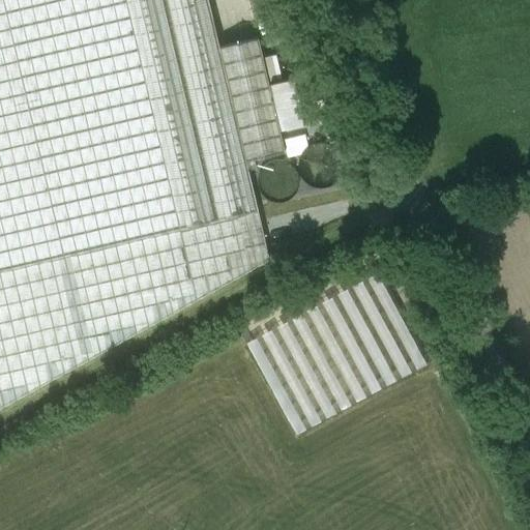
[(0,0),(0,409),(35,390),(269,259),(248,169),(219,48),(208,0),(0,0)]
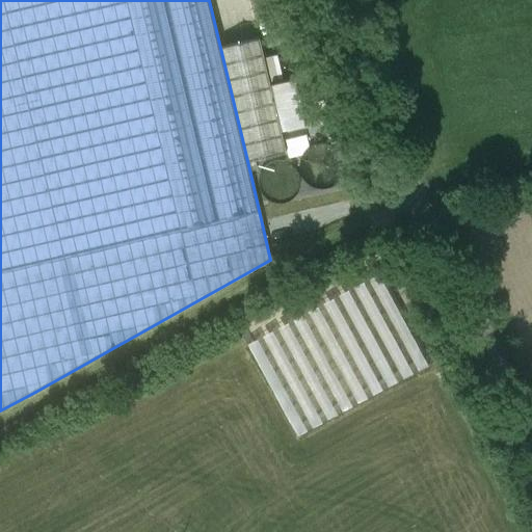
[(220,48),(249,169),(257,168),(255,160),(286,153),(259,38),(220,48)]
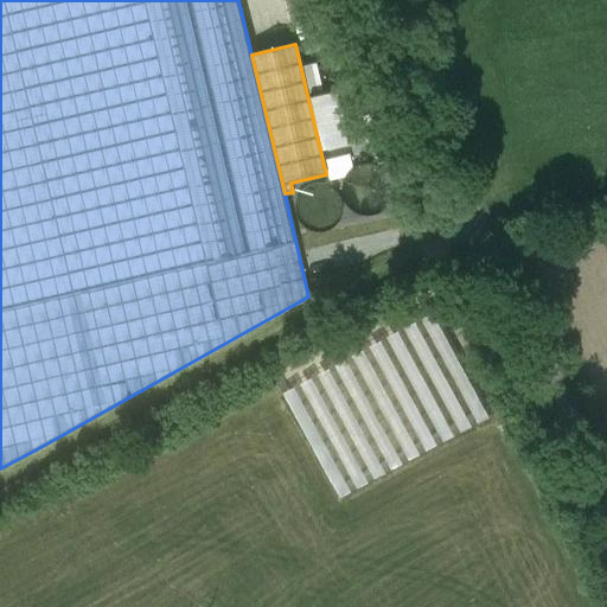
[(357,213),(364,216),(371,216),(378,213),(384,209),(389,204),(393,197),(394,190),(393,183),(389,176),(384,171),(378,166),(371,164),(364,164),(357,166),(351,170),(346,176),(343,183),(342,190),(343,197),(345,204),(351,209),(357,213)]
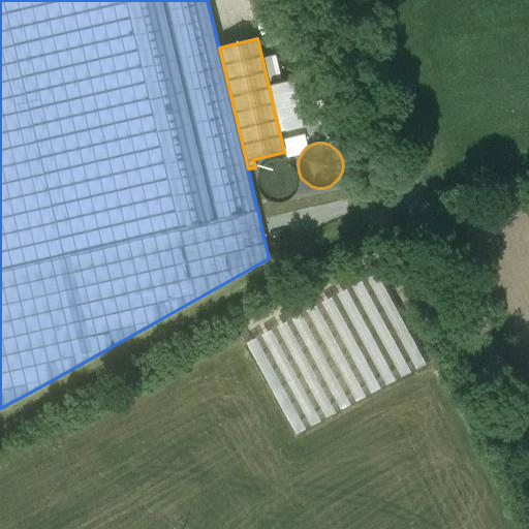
[(260,192),(265,196),(270,199),(275,201),(280,201),(286,200),(290,197),(294,193),(298,188),(299,183),(299,178),(297,172),(293,167),(289,163),(284,161),(278,160),(273,161),(268,163),(263,166),(259,172),(257,177),(257,182),(258,188),(260,192)]
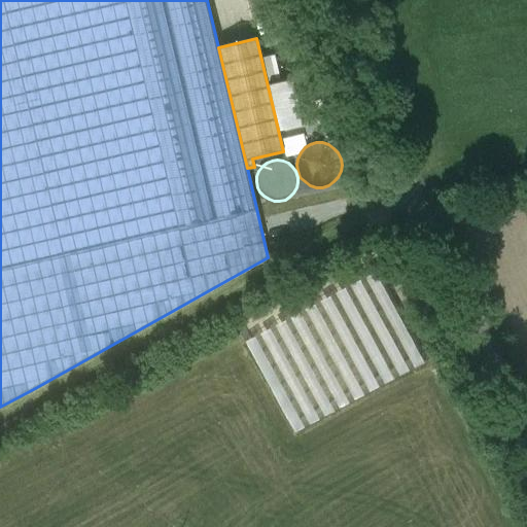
[(243,336),(286,427),(416,366),(379,289),(370,293),(363,279),(243,336)]
